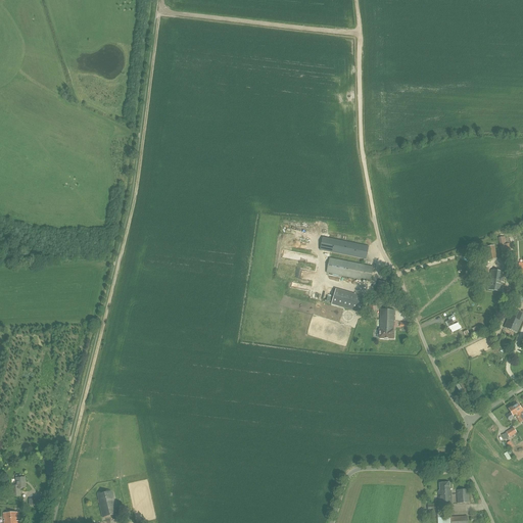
[(369,246),(323,237),(320,250),(366,259),(369,246)]
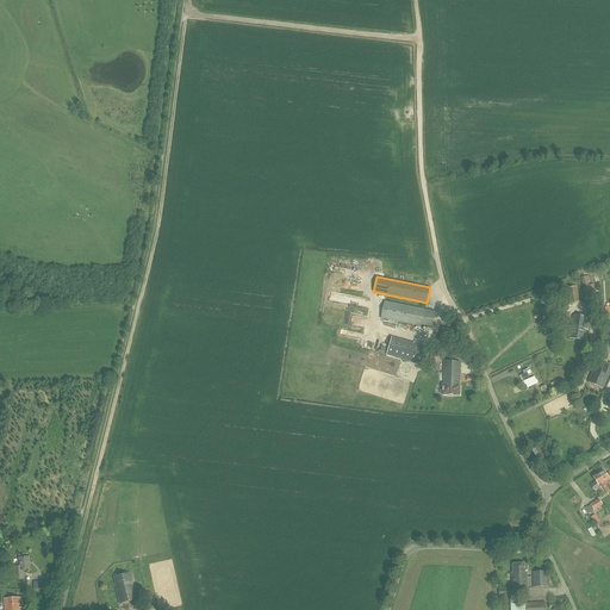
[(578,286),(566,288),(568,304),(580,302),(578,286)]
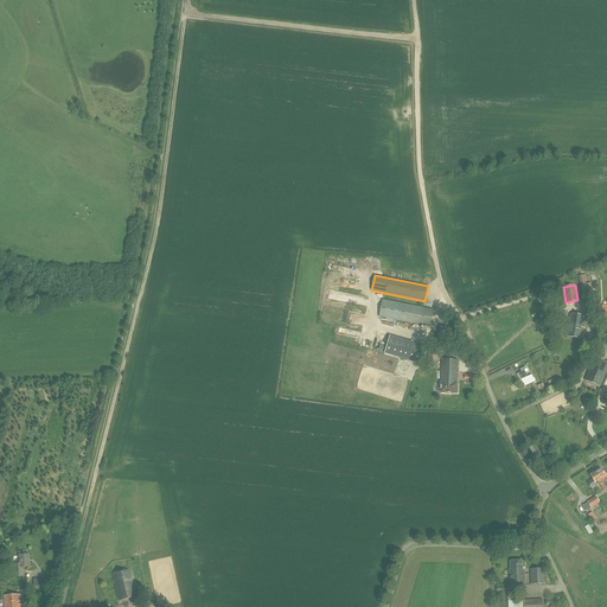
[(383,300),(379,317),(429,327),(433,311),(383,300)]
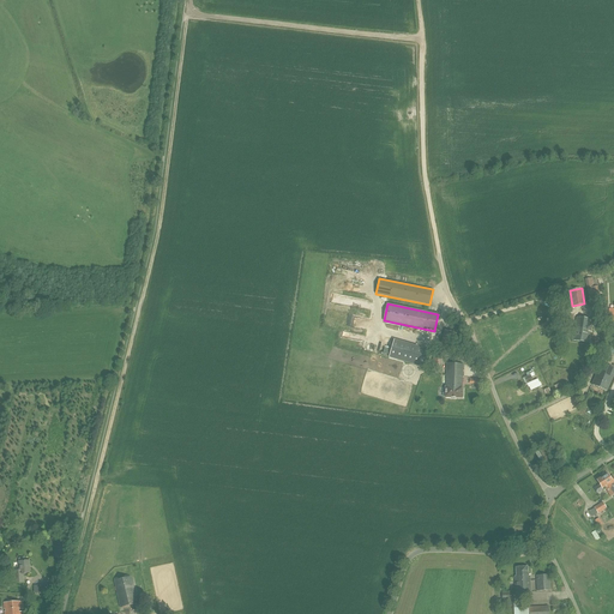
[(575,327),(573,327),(571,341),(589,343),(593,320),(577,318),(575,327)]
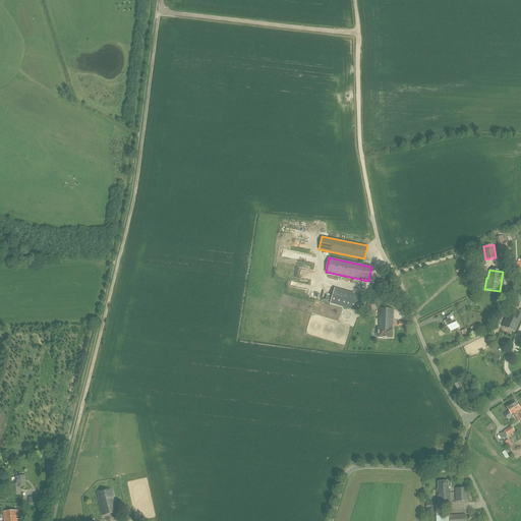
[(511,289),(517,282),(512,278),(508,283),(509,284),(508,285),(511,289)]
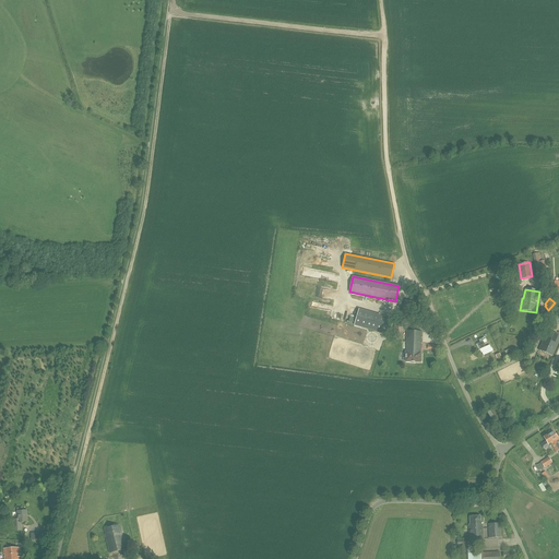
[(414,320),(415,304),(404,302),(404,320),(414,320)]
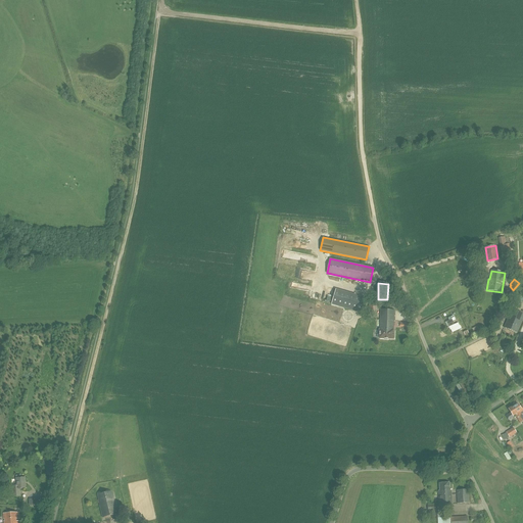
[(332,304),(362,314),(366,298),(336,289),(332,304)]
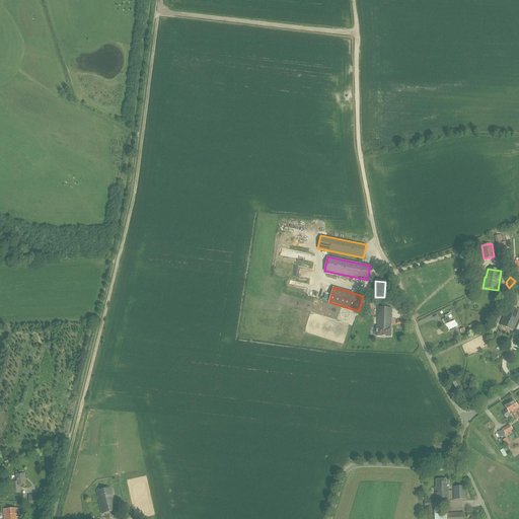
[(518,294),(514,290),(507,300),(513,305),(518,298),(518,294)]
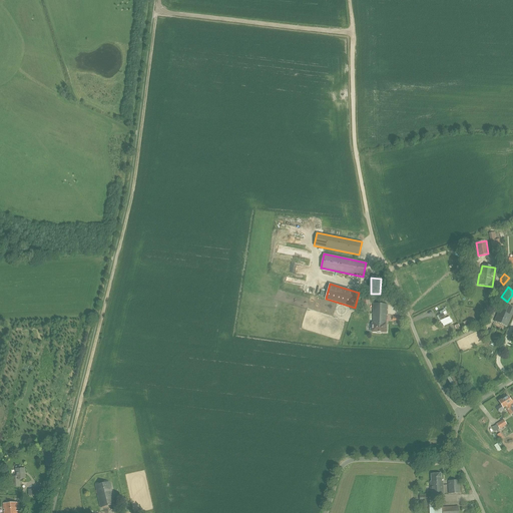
[(366,313),(370,297),(363,295),(358,311),(366,313)]
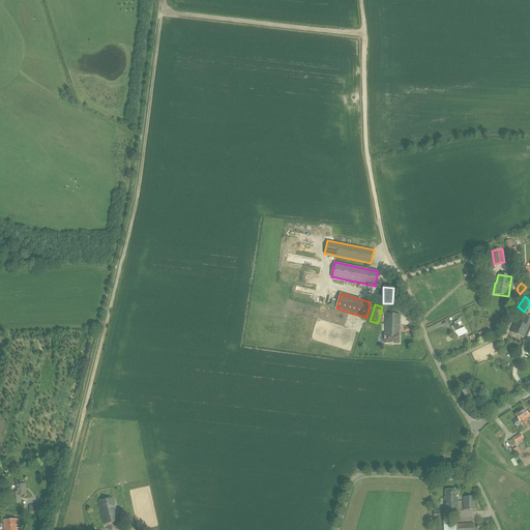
[(399,335),(400,315),(385,314),(385,334),(383,334),(383,343),(384,343),(399,344),(399,343),(400,343),(401,335),(399,335)]
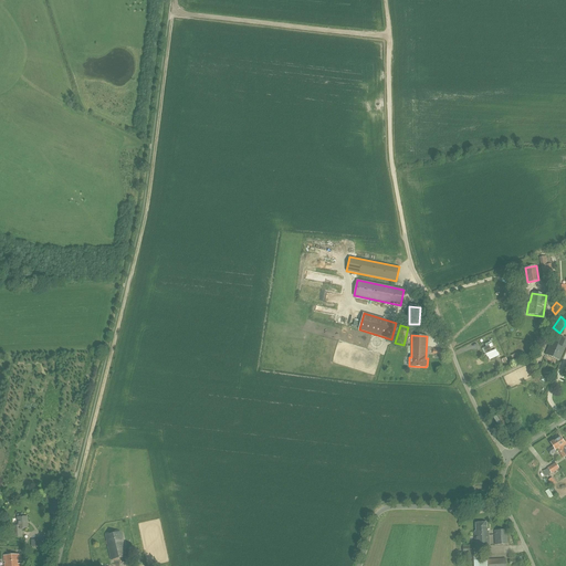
[(559,360),(565,345),(565,339),(554,335),(545,355),(559,360)]
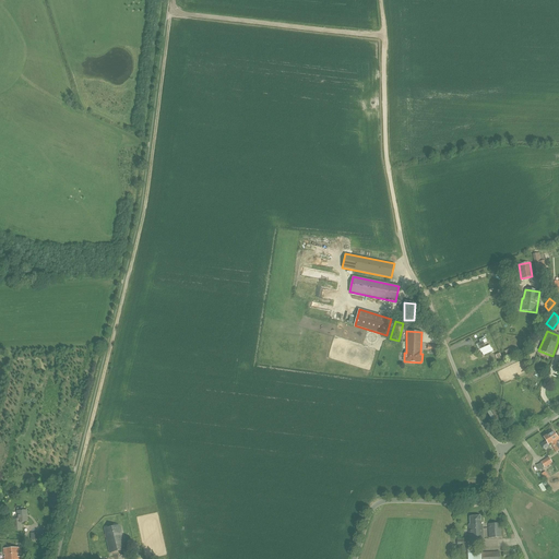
[(495,425),(507,418),(499,405),(488,412),(495,425)]
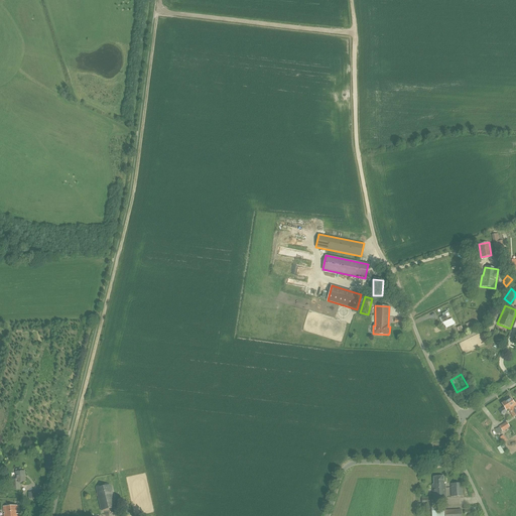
[(511,398),(506,400),(515,415),(515,405),(515,400),(515,399),(513,401),(511,398)]
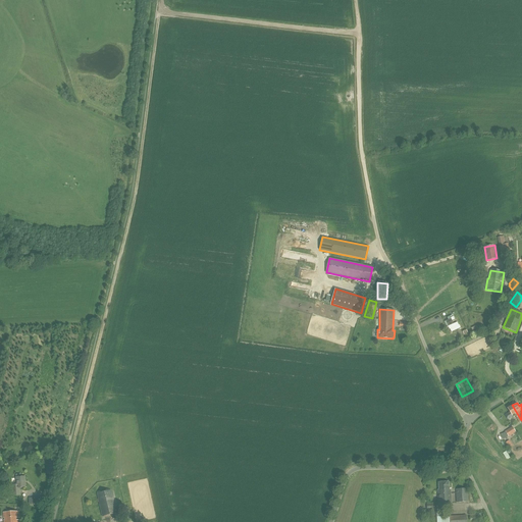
[(513,417),(513,415),(514,414),(519,422),(521,420),(512,405),(508,408),(510,412),(505,415),(508,420),(513,417)]
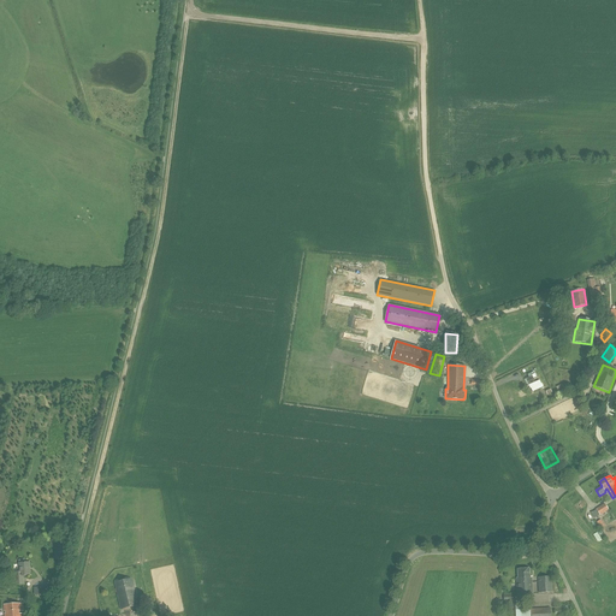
[(604,504),(596,509),(600,515),(609,510),(604,504)]
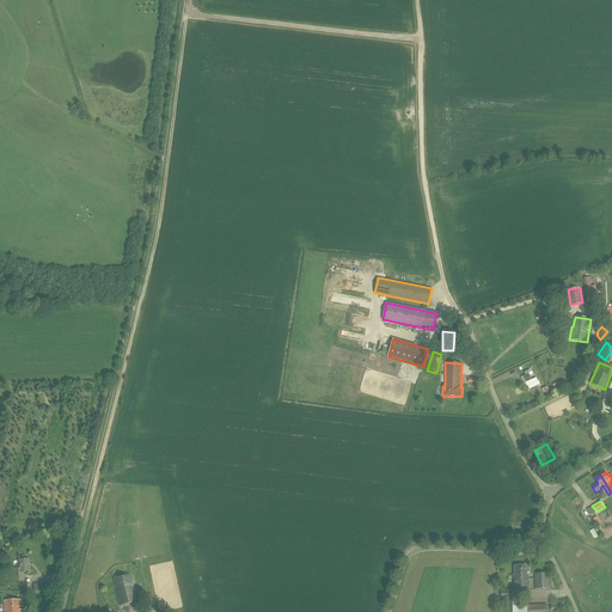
[(25,556),(19,556),(19,568),(14,569),(16,581),(24,581),(23,573),(30,571),(29,558),(25,560),(25,556)]
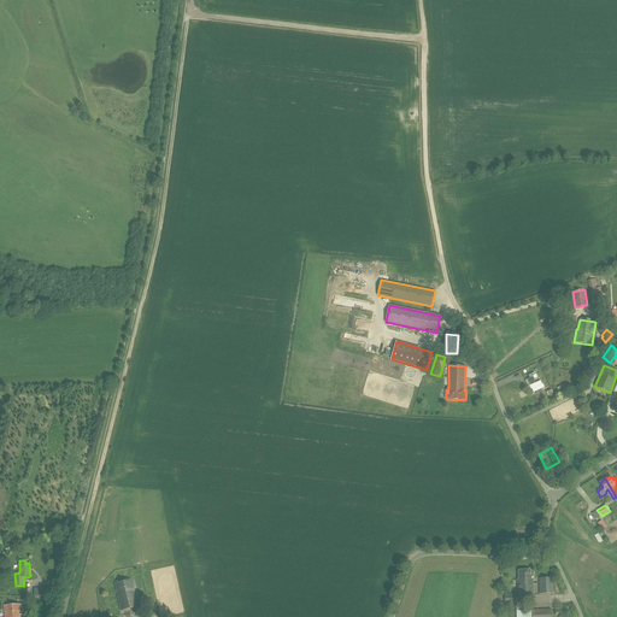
[(530,570),(518,570),(519,580),(517,580),(518,595),(534,594),(533,579),(532,579),(530,570)]
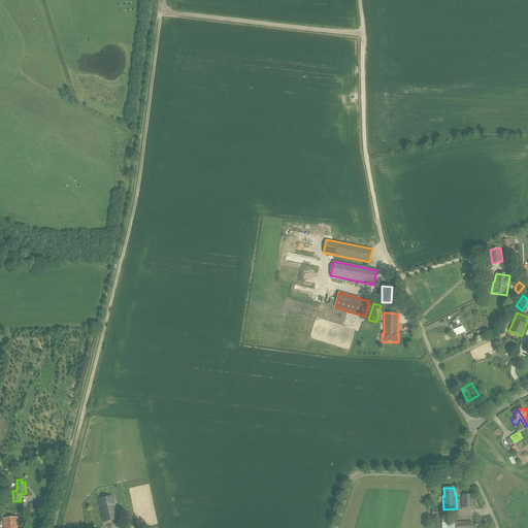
[(472,494),(461,495),(462,508),(473,507),(472,494)]
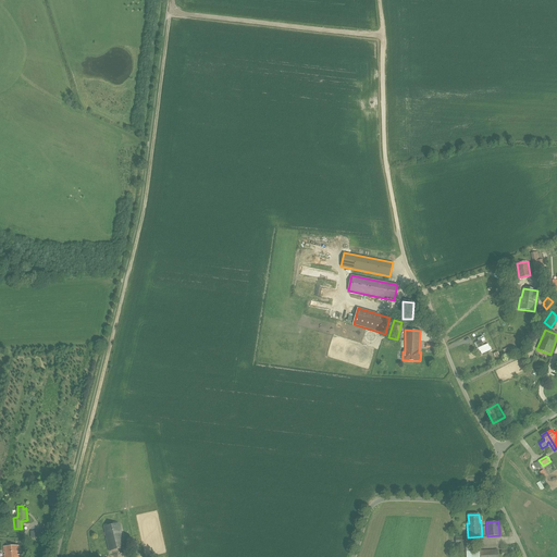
[(103,527),(110,552),(125,547),(122,532),(121,532),(119,523),(103,527)]
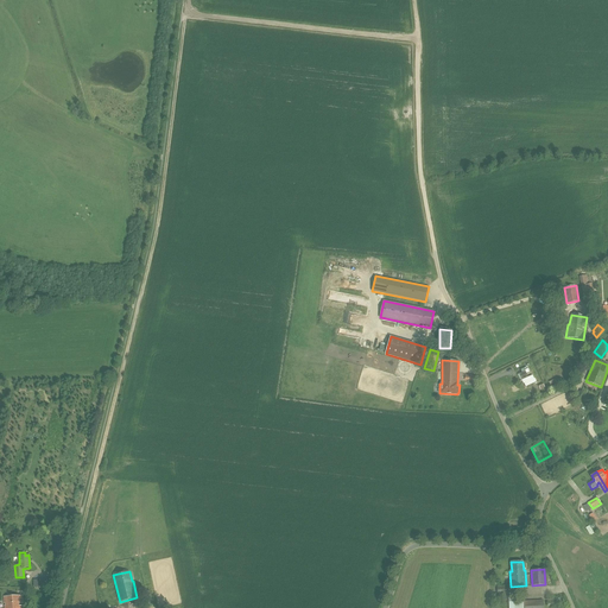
[(21,607),(23,606),(21,606),(21,603),(23,603),(21,595),(4,597),(4,607),(21,607)]
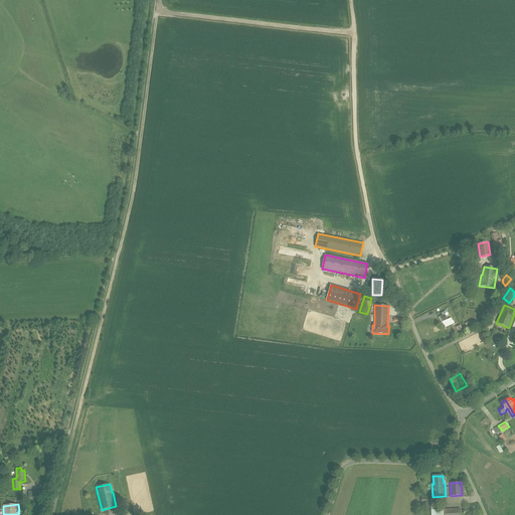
[(460,514),(461,509),(444,510),(443,506),(431,506),(431,514),(460,514)]
